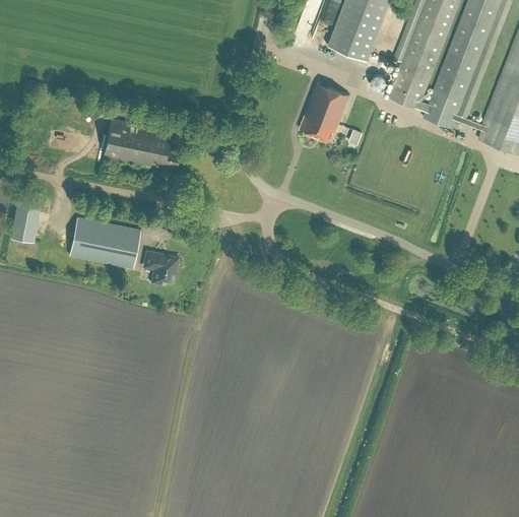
[(346,0),(329,47),(368,61),(390,0),(346,0)]
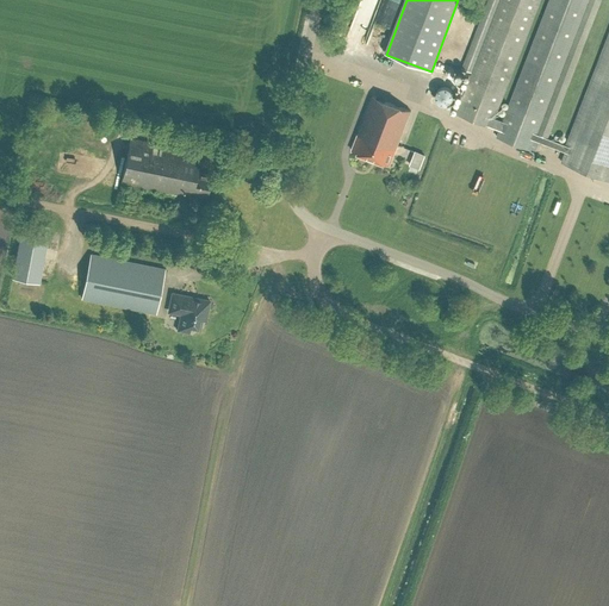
[(534,143),(564,155),(560,164),(608,182),(608,37),(566,149),(547,141),(600,0),(548,0),(502,123),(493,120),(539,0),(488,0),(460,70),(471,74),(454,117),(497,132),(495,139),(529,152),(534,143)]
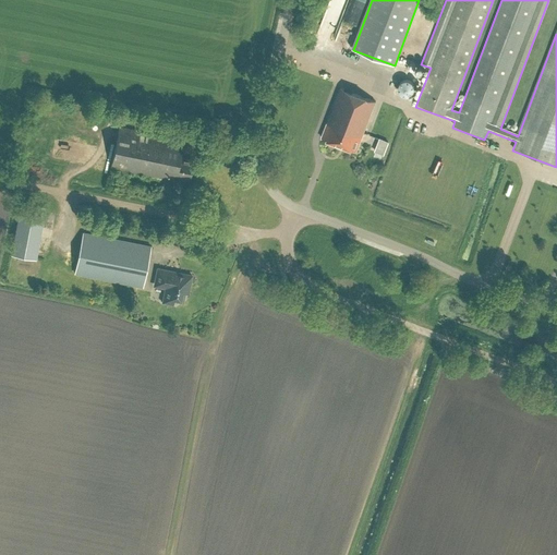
[(354,154),(374,104),(340,91),(321,140),(354,154)]
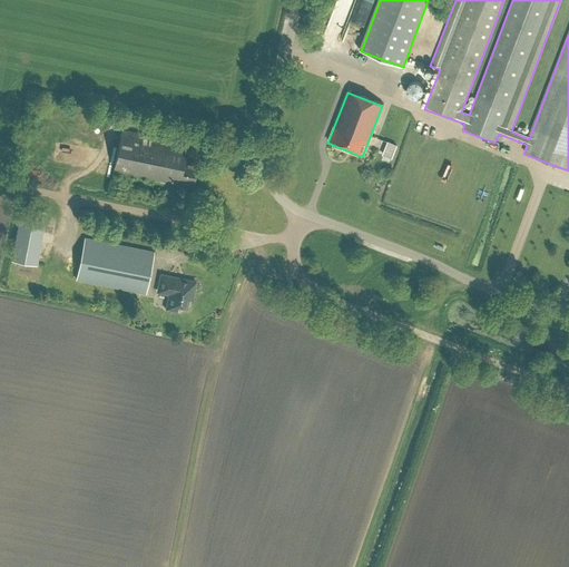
[(192,187),(196,166),(183,163),(186,146),(120,132),(113,174),(183,188),(183,185),(192,187)]
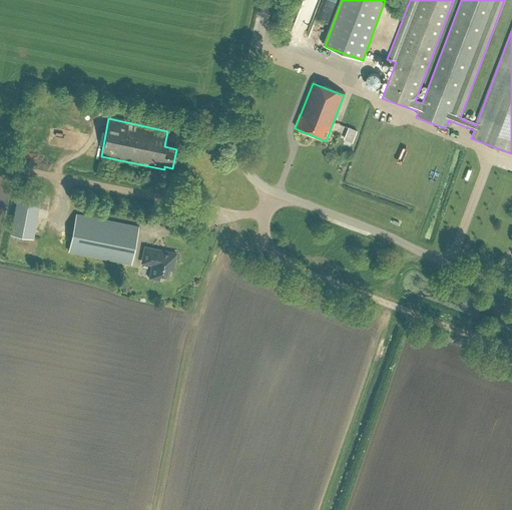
[(411,126),(409,132),(427,137),(429,132),(411,126)]
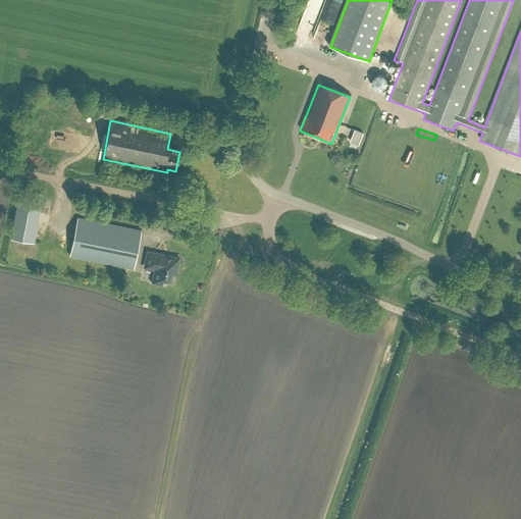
[(355,133),(350,145),(358,148),(363,136),(355,133)]
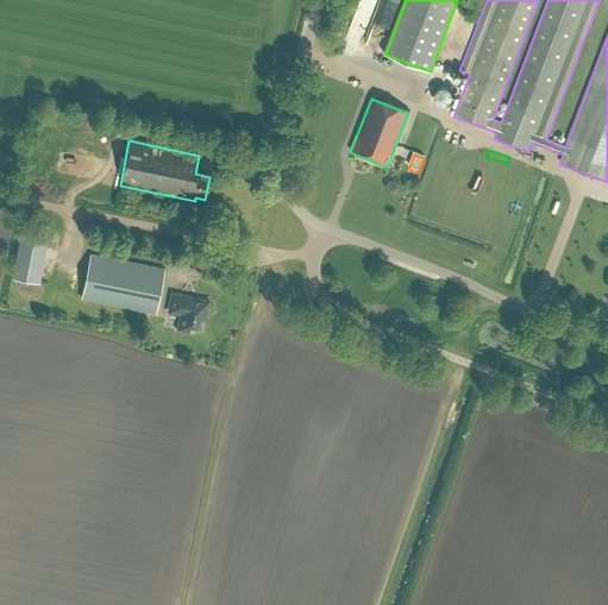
[(509,165),(527,171),(530,165),(512,158),(509,165)]
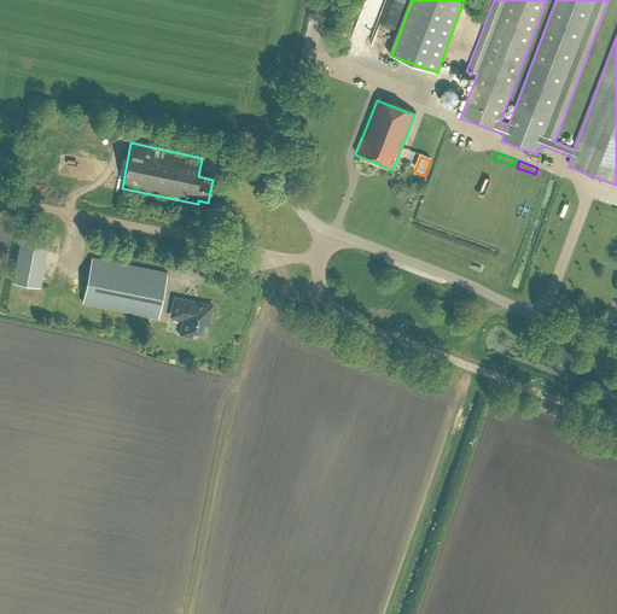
[(527,186),(537,191),(540,185),(528,180),(527,186)]
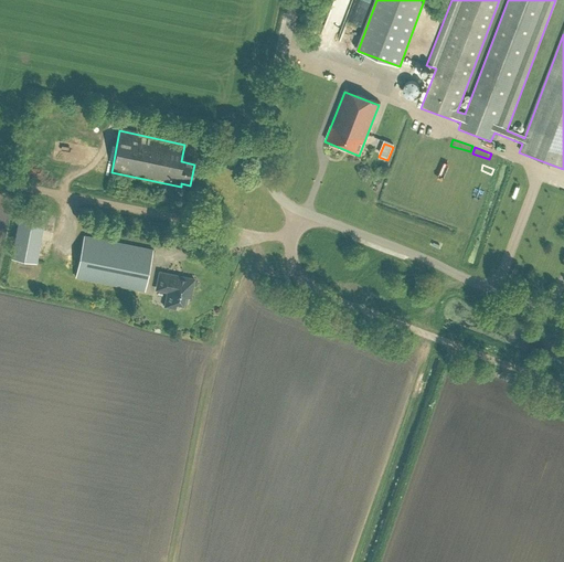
[(35,263),(44,210),(20,207),(11,260),(35,263)]
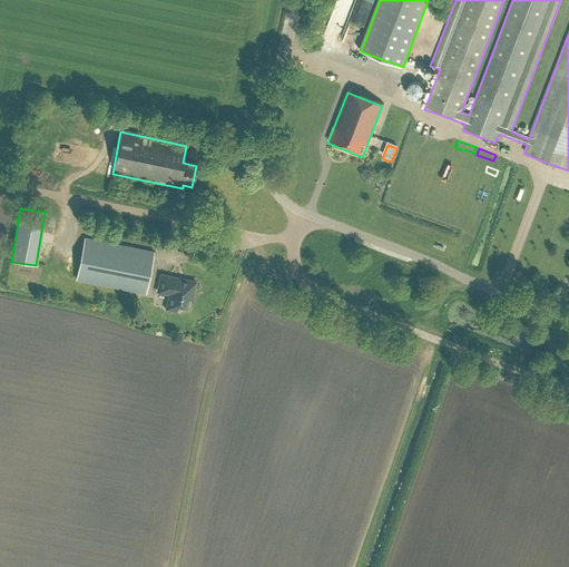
[(145,295),(153,255),(84,241),(76,282),(145,295)]
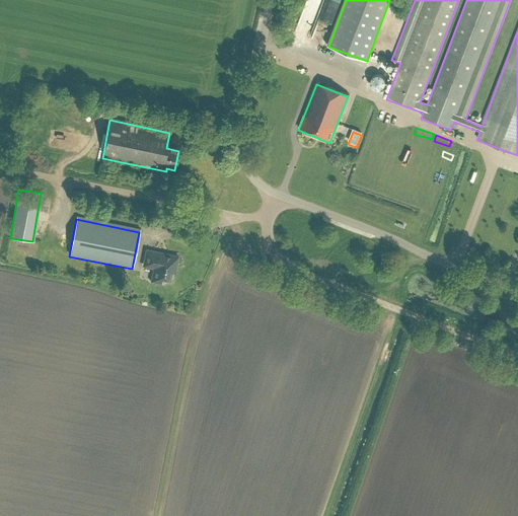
[(174,274),(177,259),(146,251),(143,266),(149,268),(149,266),(153,267),(150,283),(159,285),(160,281),(167,282),(169,280),(171,274),(174,274)]
